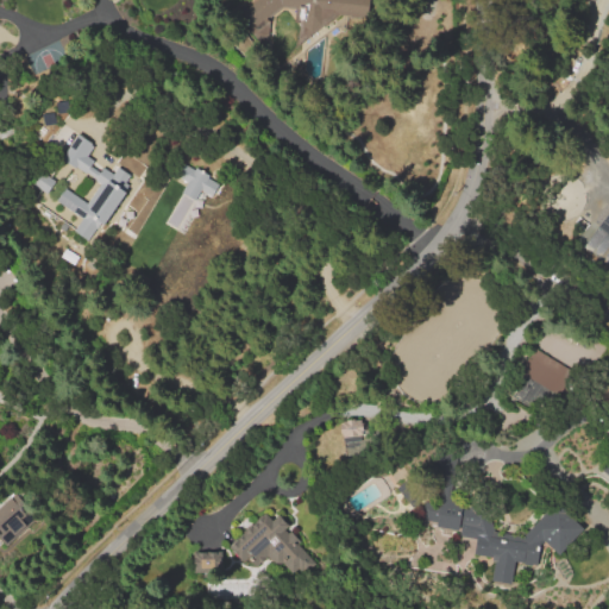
[(243,8),(253,0),(346,0),(346,14),(326,12),(324,29),(305,27),(307,10),(296,10),(282,6),(256,26),(243,8)]
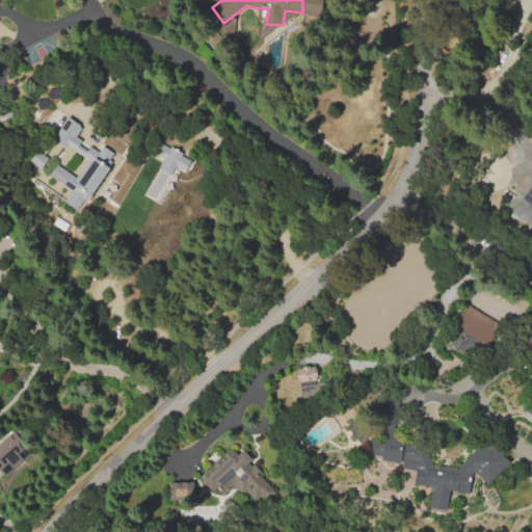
[(68,115),(82,125),(75,136),(81,140),(78,144),(94,155),(89,161),(53,137),(68,115)]
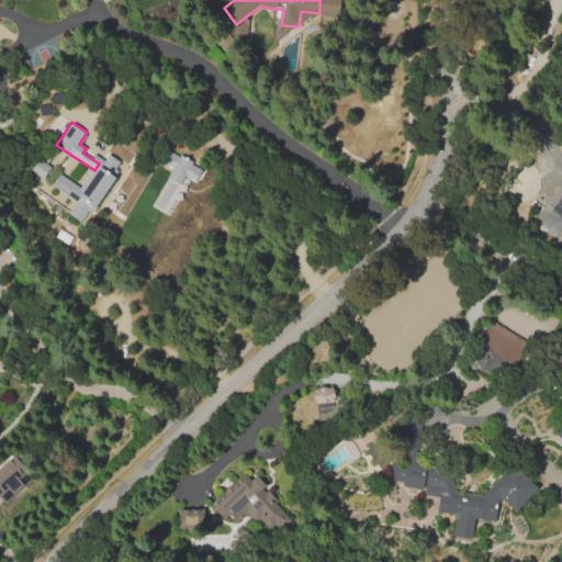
[(161,163),(168,152),(178,157),(180,154),(193,161),(192,165),(202,170),(195,182),(184,176),(180,184),(167,177),(171,168),(161,163)]
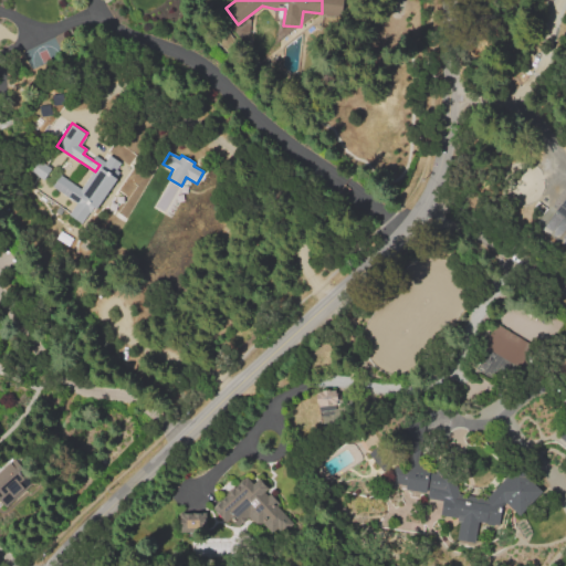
[(38,159),(51,168),(42,180),(29,171),(38,159)]
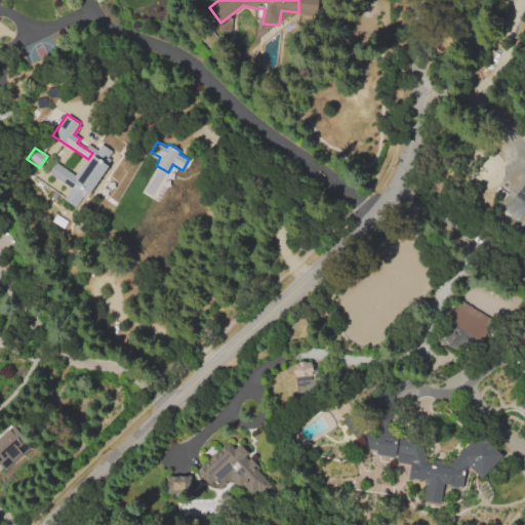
[(108,165),(86,197),(82,195),(74,208),(63,200),(71,189),(48,173),(55,163),(78,178),(93,155),(108,165)]
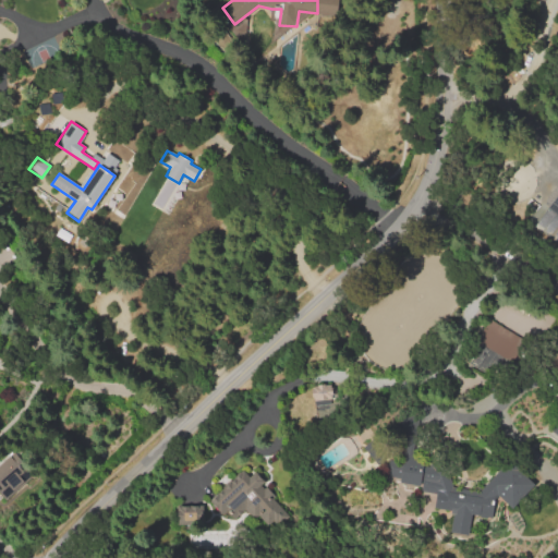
[(557,182),(556,182),(542,204),(557,215),(557,182)]
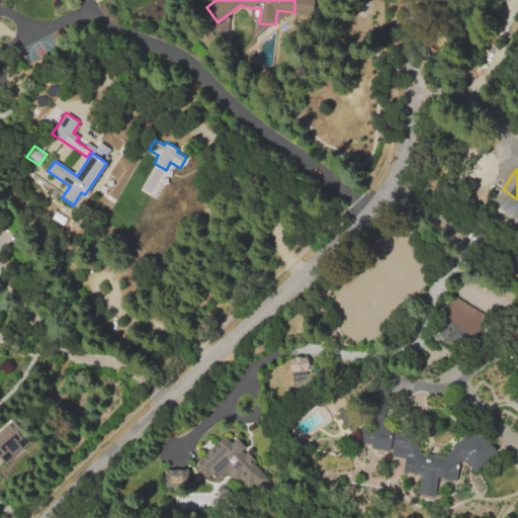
[(132,276),(127,292),(119,290),(123,274),(132,276)]
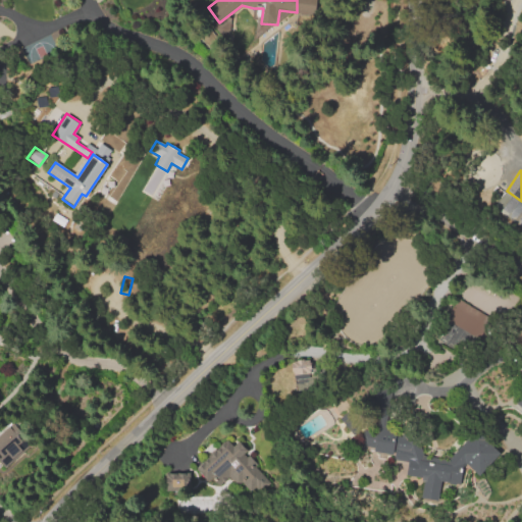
[(456,300),(486,317),(475,336),(445,318),(456,300)]
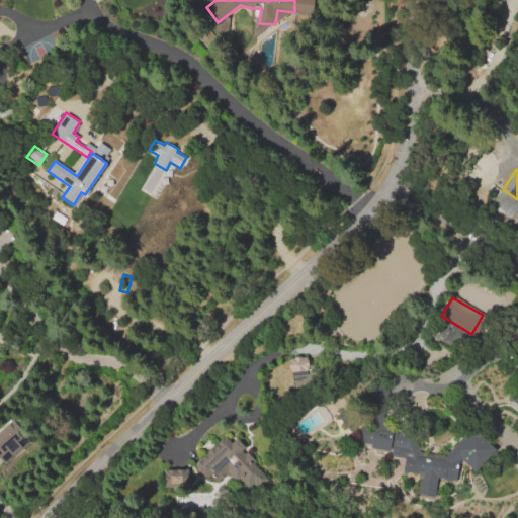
[(314,345),(323,346),(323,358),(313,357),(314,345)]
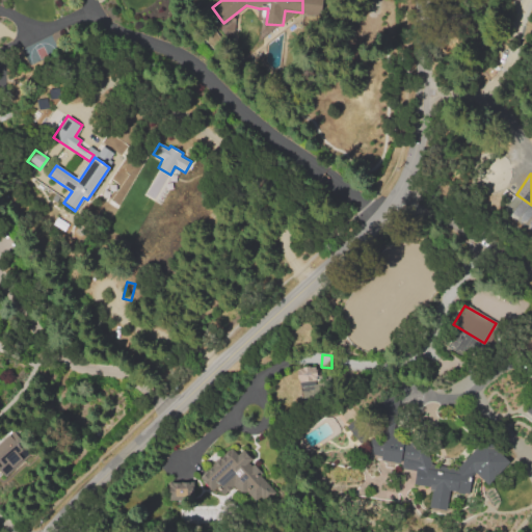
[(299,383),(297,372),(299,370),(302,367),(306,366),(310,366),(312,367),(314,368),(316,370),(317,382),(299,383)]
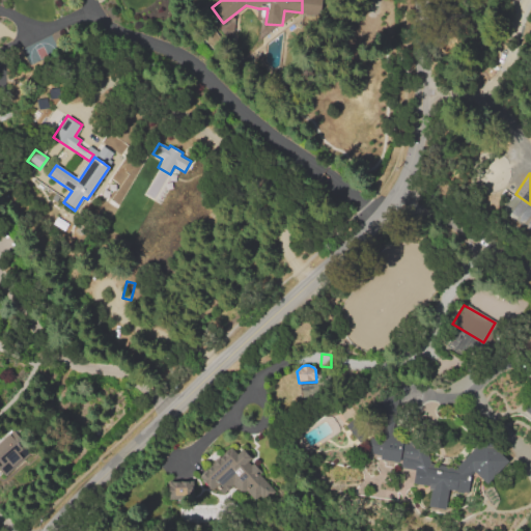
[(399,458),(398,464),(366,457),(370,432),(382,435),(388,395),(398,397),(392,436),(403,438),(402,443),(408,444),(424,440),(432,470),(456,474),(465,466),(460,462),(485,437),(509,462),(485,484),(472,470),(466,475),(469,476),(466,495),(456,494),(456,492),(448,491),(445,511),(427,508),(430,490),(428,490),(428,486),(413,484),(415,471),(413,462),(399,458)]
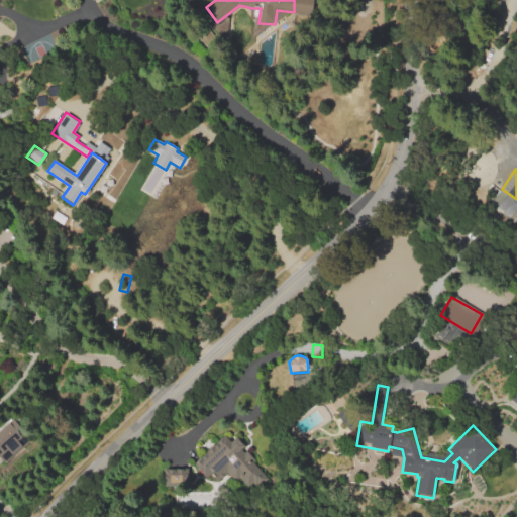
[(367,392),(373,402),(385,396),(380,385),(367,392)]
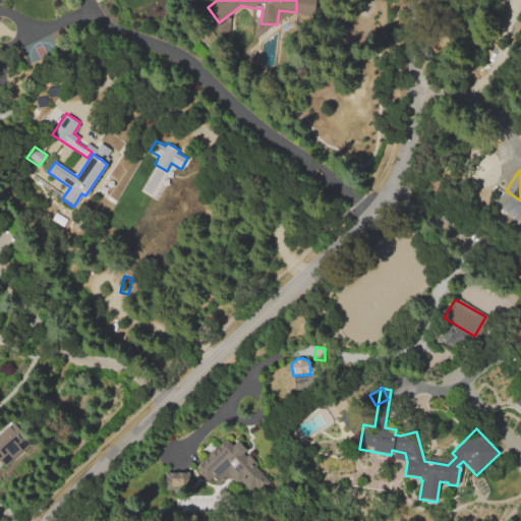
[(357,429),(349,437),(337,420),(345,413),(357,429)]
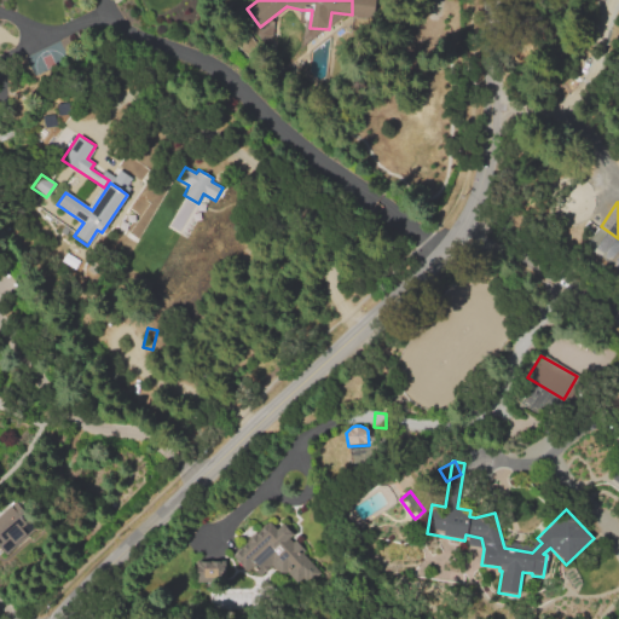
[(0,514),(0,551),(0,553),(35,532),(18,503),(0,514)]
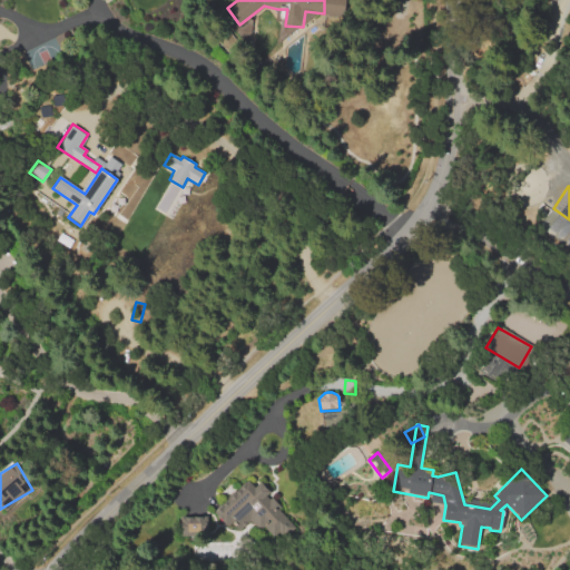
[(290,522),(274,538),(264,528),(257,533),(248,524),(239,533),(231,523),(227,527),(215,513),(248,480),(255,488),(259,483),(269,493),(265,498),(268,501),(272,498),(282,508),(278,511),(290,522)]
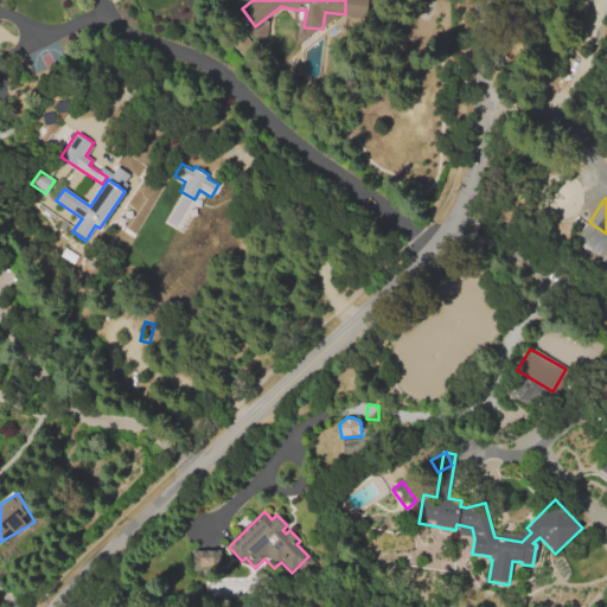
[(192,570),(219,569),(219,549),(192,550),(192,570)]
